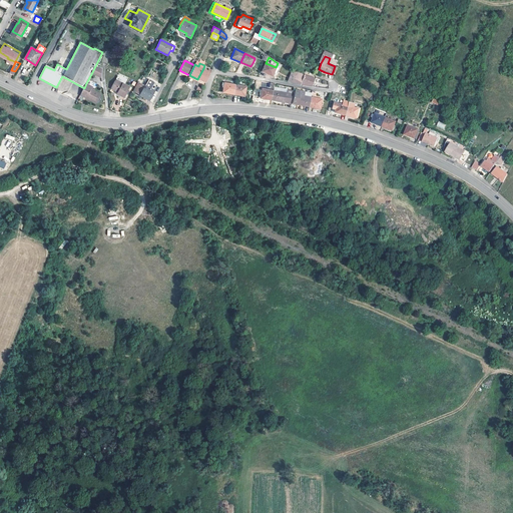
[(276,67),(266,63),(262,71),(272,76),(274,71),(276,67)]
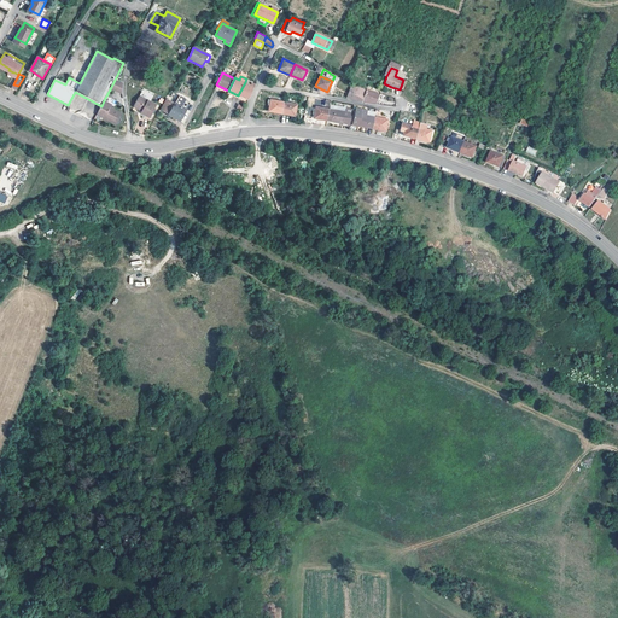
[(111,87),(122,93),(123,85),(115,80),(111,87)]
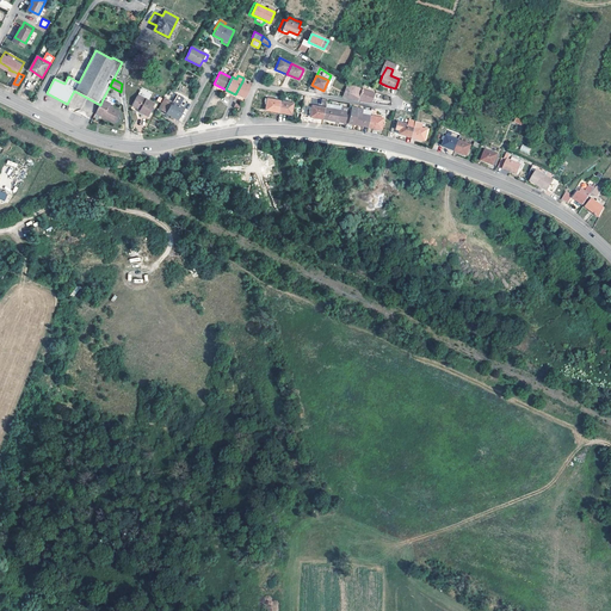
[(245,99),(251,86),(242,81),(235,94),(245,99)]
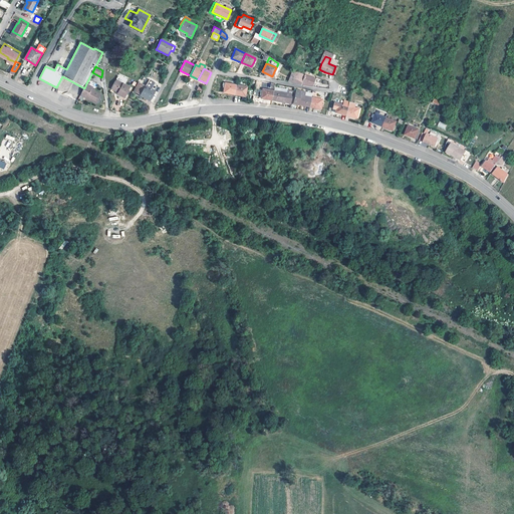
[(314,78),(291,70),(288,81),(302,84),(310,85),(311,82),(313,82),(314,78)]
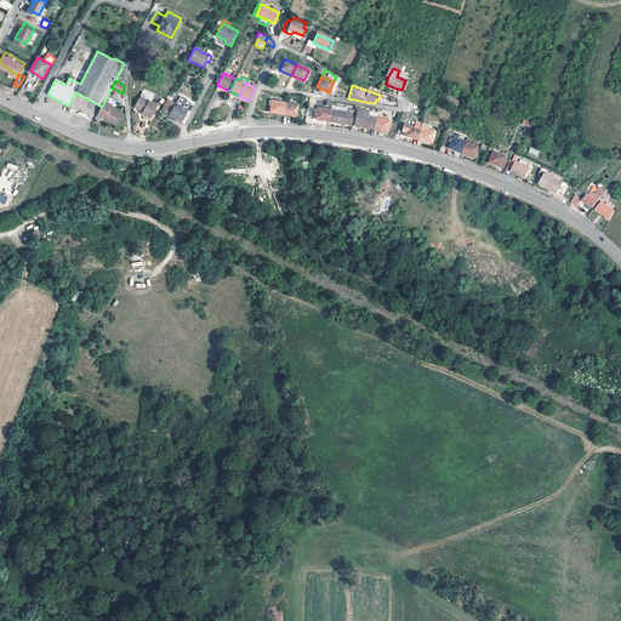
[(159,106),(149,102),(141,97),(136,108),(142,112),(143,110),(144,112),(144,113),(143,114),(153,118),(159,106)]
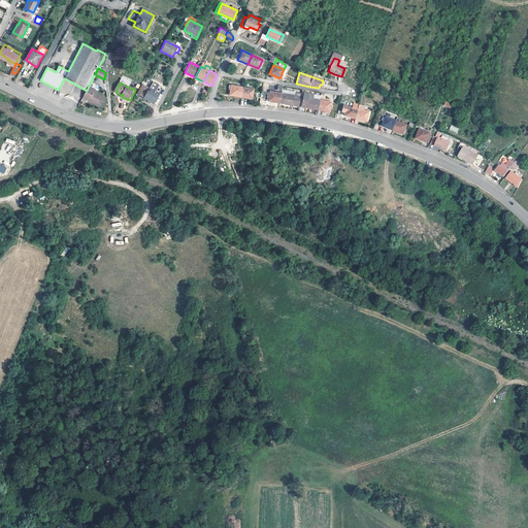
[(154,103),(159,94),(143,85),(138,94),(140,96),(154,103)]
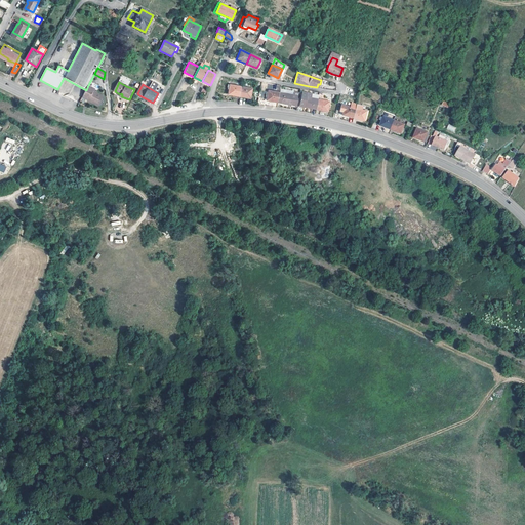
[(239,96),(241,86),(230,84),(228,94),(239,96)]
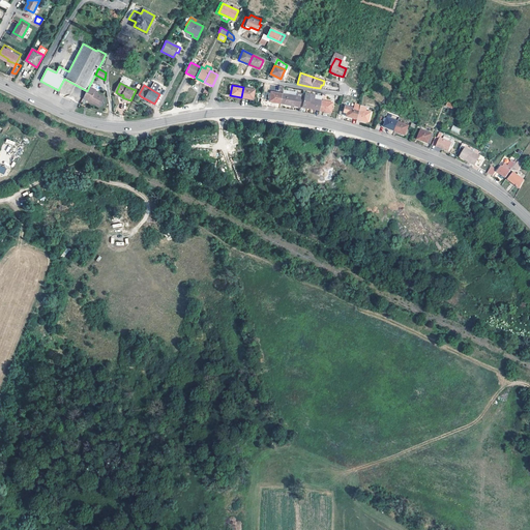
[(96,90),(89,86),(87,91),(84,95),(90,98),(88,100),(99,107),(105,97),(95,92),(96,90)]
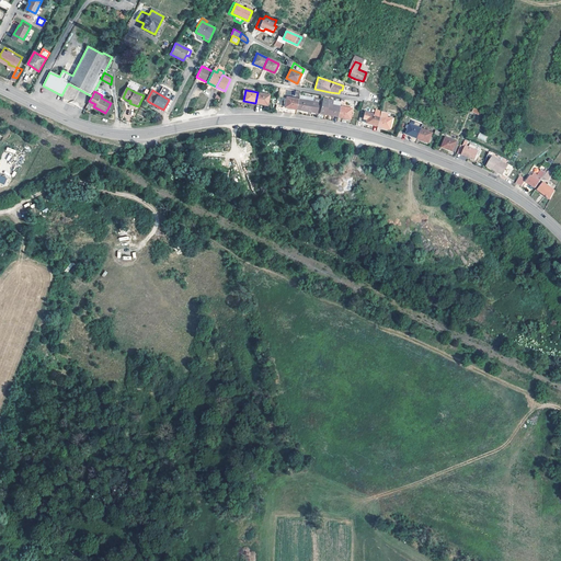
[(258,92),(255,103),(267,105),(270,94),(258,92)]
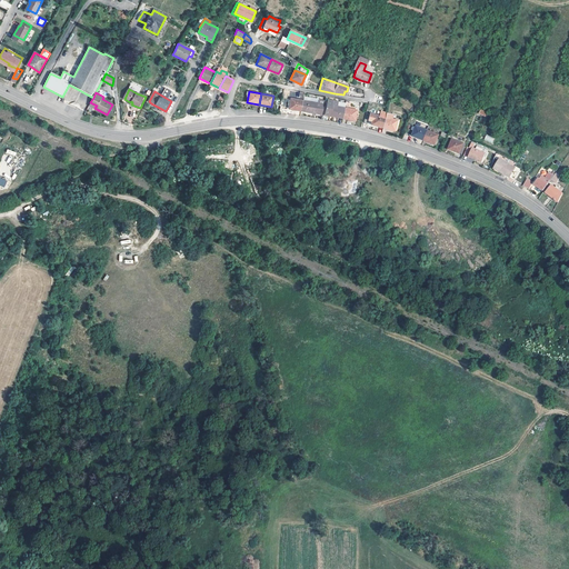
[(301,111),(302,100),(291,98),(290,100),(289,109),(301,111)]
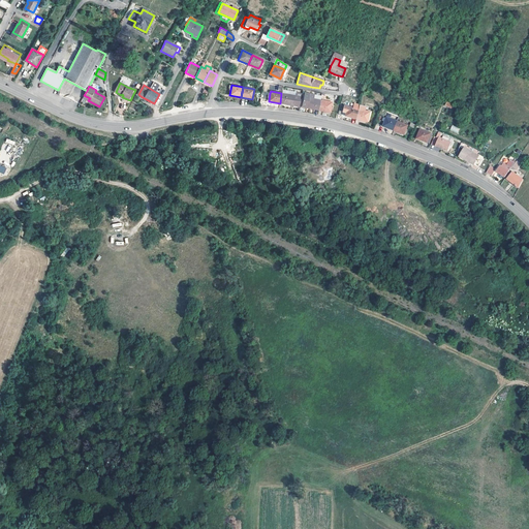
[(281,93),(280,103),(299,106),(302,92),(294,91),(294,95),(281,93)]
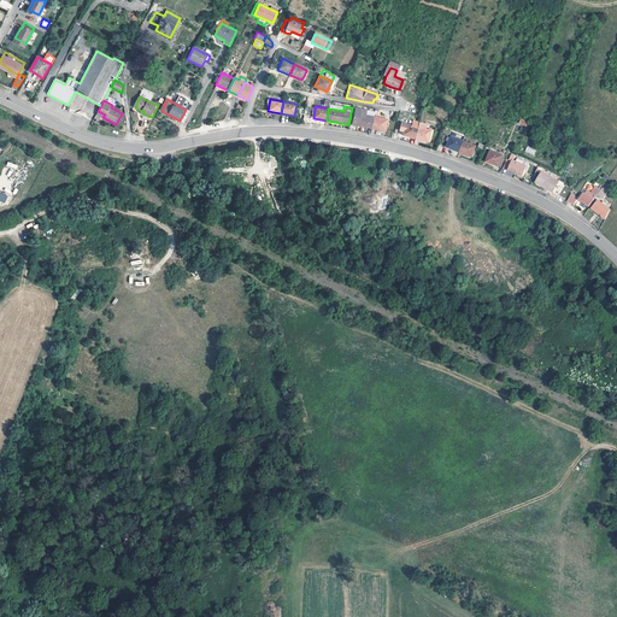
[(371,128),(374,117),(365,116),(366,110),(362,110),(362,112),(359,111),(359,109),(356,109),(353,122),(356,122),(356,125),(371,128)]
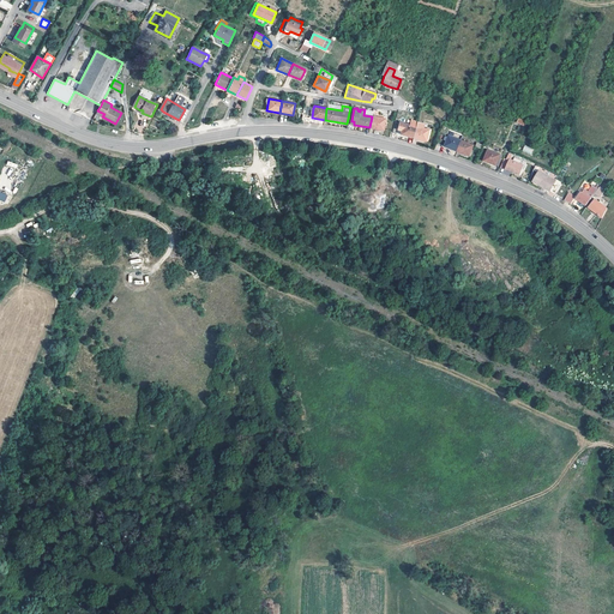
[(372,116),(369,127),(383,131),(385,119),(372,116)]
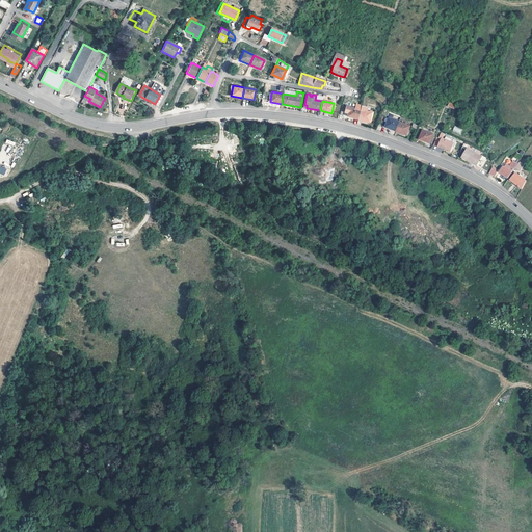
[(347,116),(357,120),(361,110),(349,107),(347,116)]
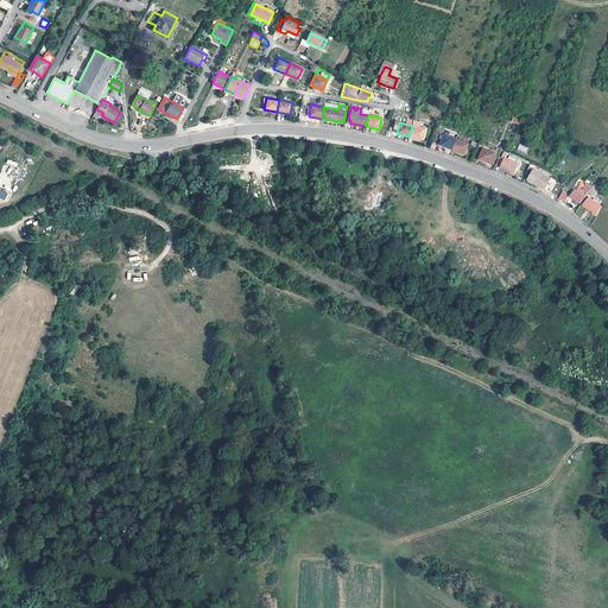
[(424,128),(412,126),(409,137),(422,140),(424,132),(424,128)]
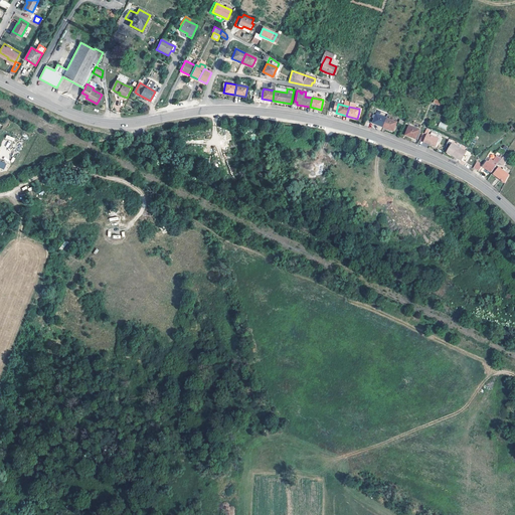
[(383,127),(386,118),(376,114),(372,123),(383,127)]
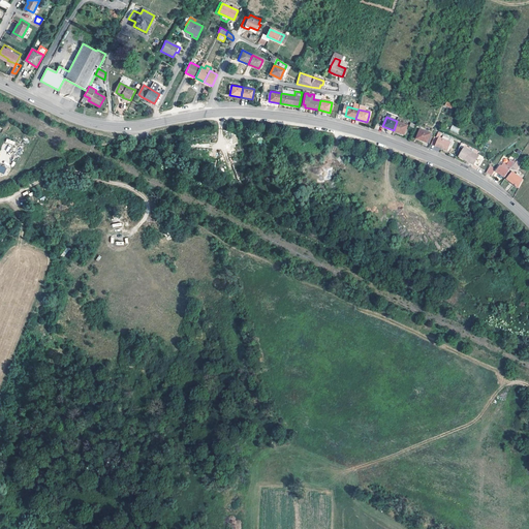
[(397,121),(394,130),(404,134),(408,125),(397,121)]
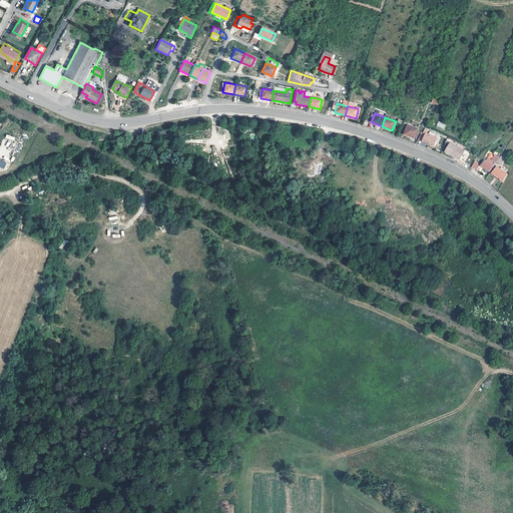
[(438,121),(436,126),(444,129),(446,124),(438,121)]
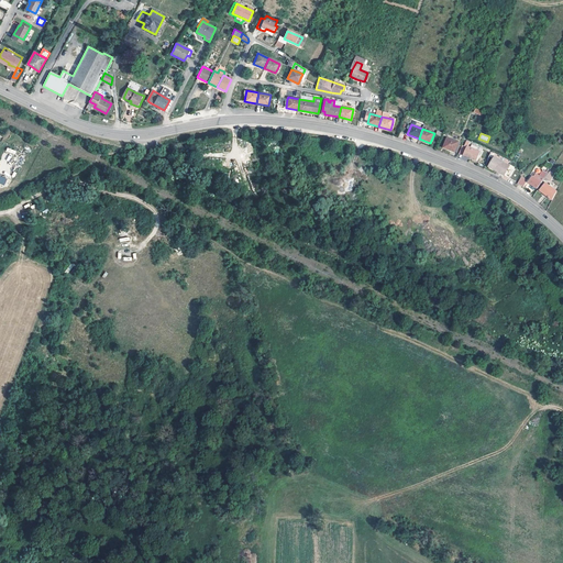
[(459,142),(446,138),(442,147),(454,152),(459,142)]
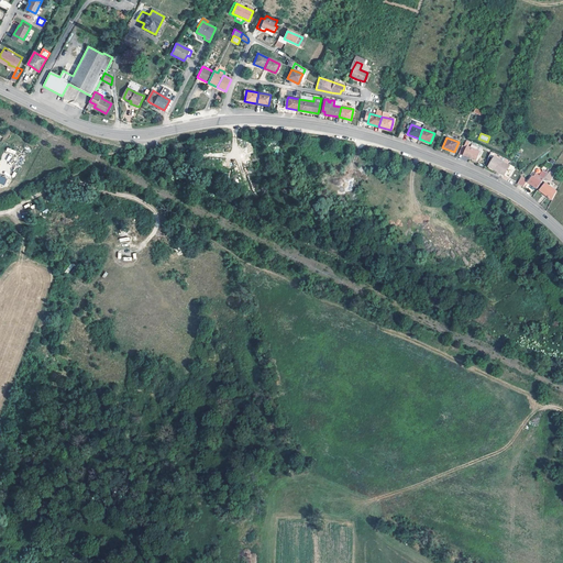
[(481,152),(466,146),(463,155),(477,161),(481,152)]
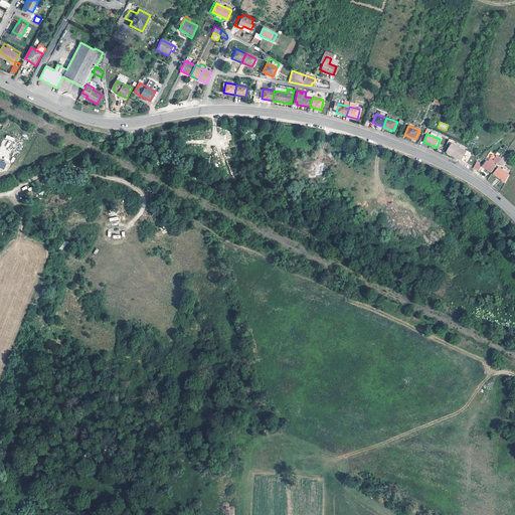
[(466,152),(453,144),(447,152),(465,163),(470,155),(465,153),(466,152)]
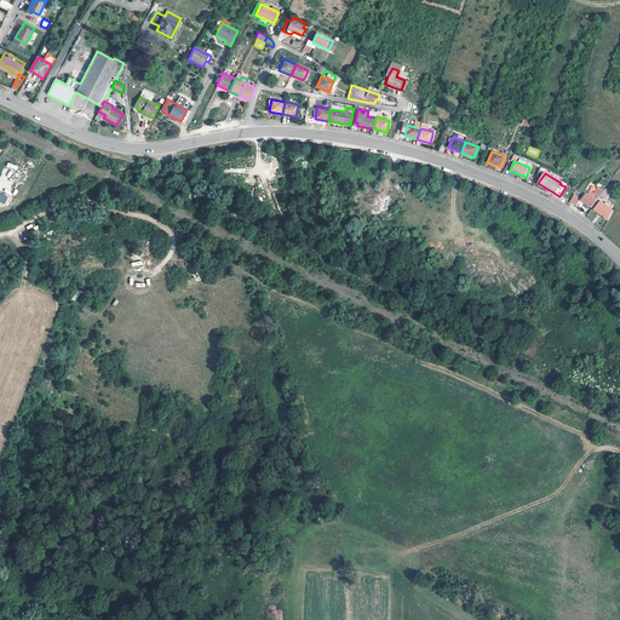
[(607,181),(601,177),(597,183),(601,185),(598,188),(595,185),(593,188),(597,190),(593,194),(589,190),(586,194),(584,193),(580,199),(591,207),(598,196),(597,195),(600,193),(607,181)]
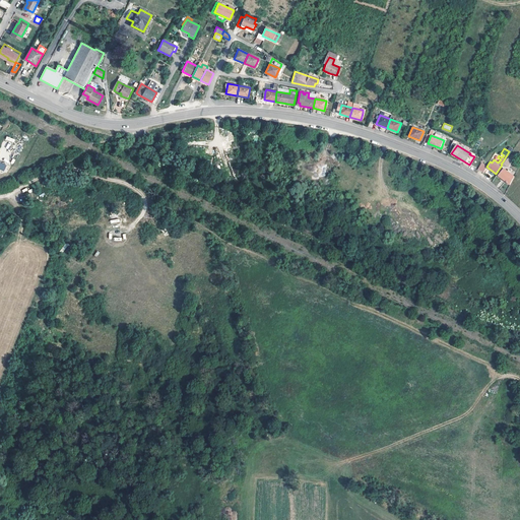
[(513,159),(508,156),(504,163),(509,166),(513,159)]
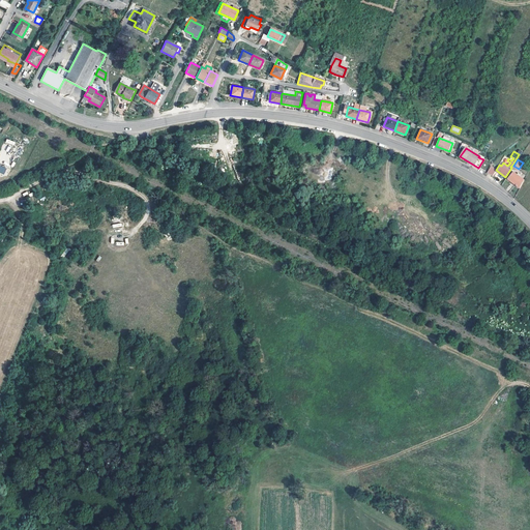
[(517,174),(513,172),(508,179),(521,187),(525,180),(519,176),(520,174),(518,173),(517,174)]
